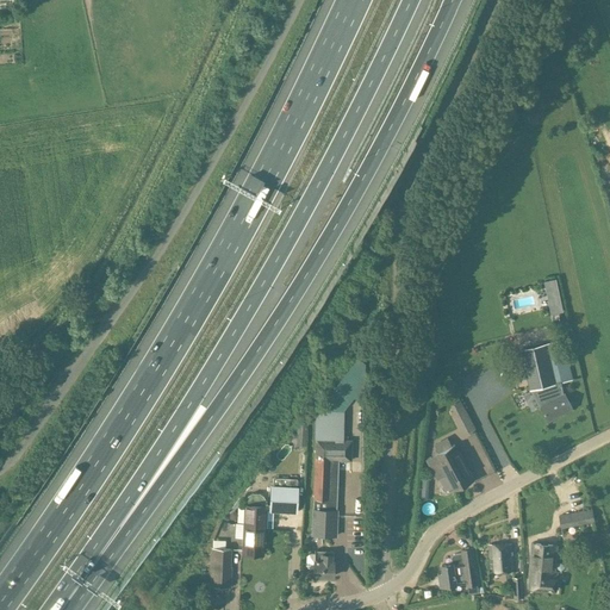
[(556,279),(545,281),(552,313),(564,311),(556,279)]
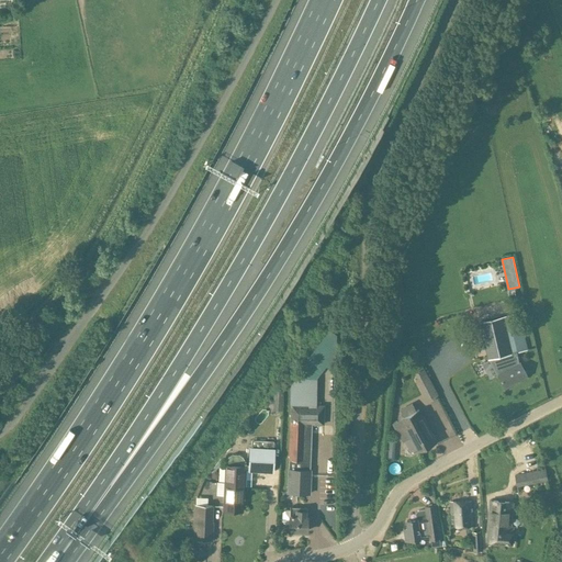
[(489,358),(491,358),(506,355),(517,351),(508,315),(480,322),(489,358)]
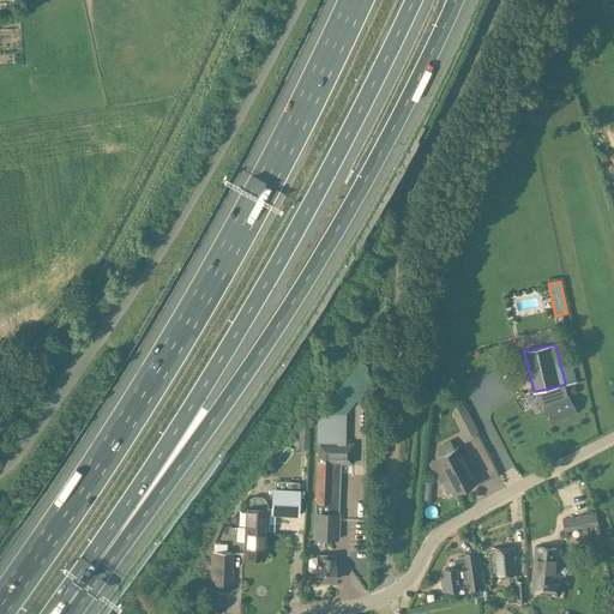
[(567,396),(565,384),(553,387),(536,391),(545,408),(553,423),(577,411),(569,396),(567,396)]
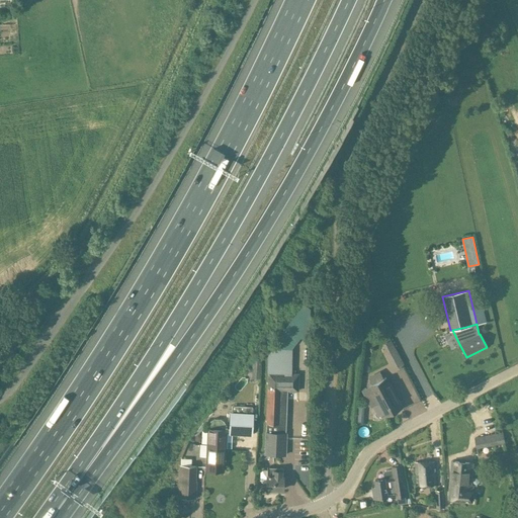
[(396,347),(386,351),(395,368),(405,363),(396,347)]
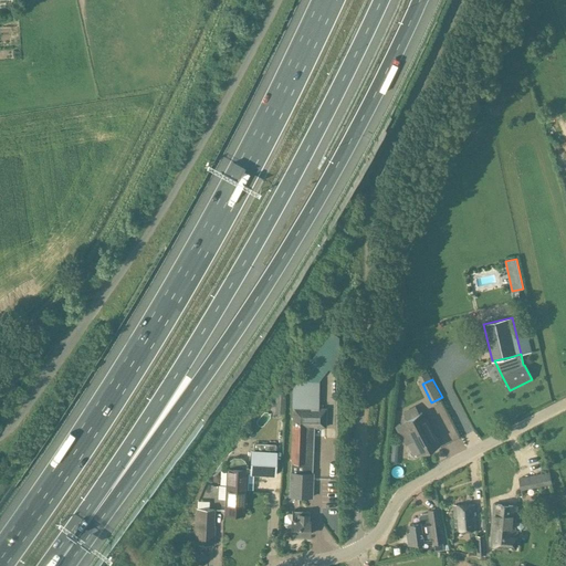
[(275,404),(284,404),(284,394),(278,394),(278,396),(275,396),(275,404)]
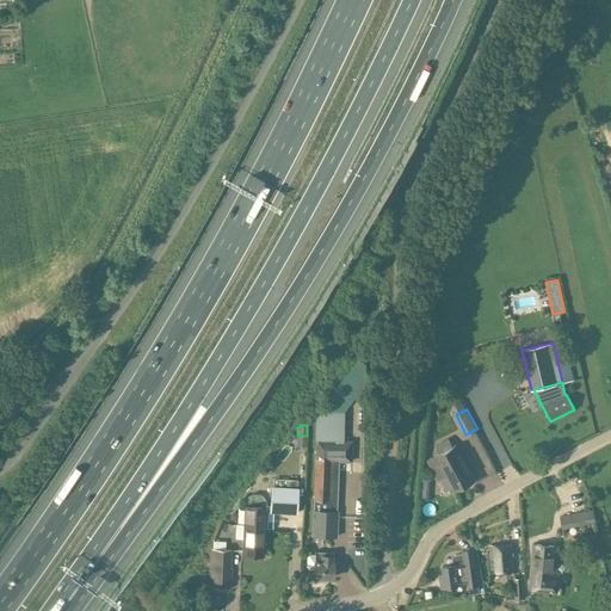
[(314,510),(313,535),(337,536),(338,511),(326,511),(326,500),(329,500),(329,489),(338,489),(339,461),(352,461),(353,442),(318,439),(314,510)]
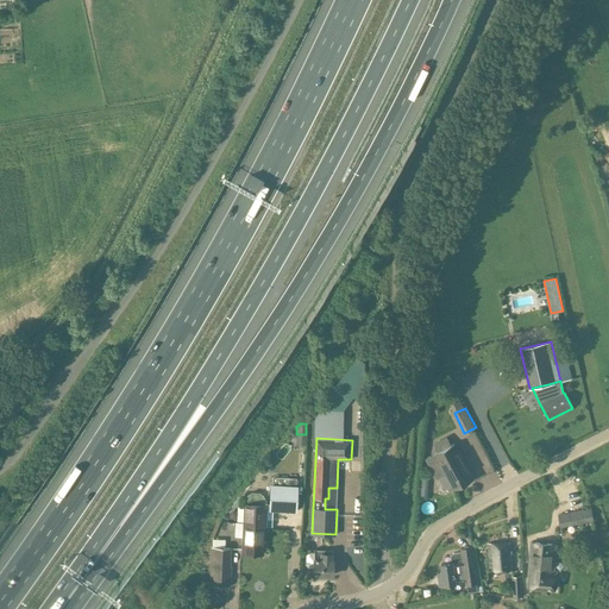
[(454,444),(427,458),(438,478),(439,478),(444,488),(446,487),(449,491),(454,489),(473,479),(454,444)]
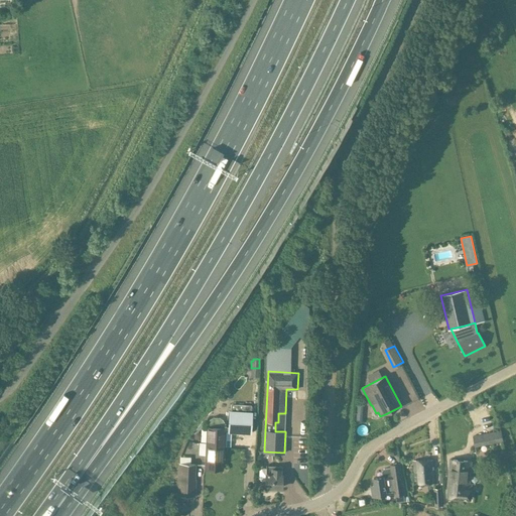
[(228,431),(231,431),(251,432),(252,411),(229,410),(228,431)]
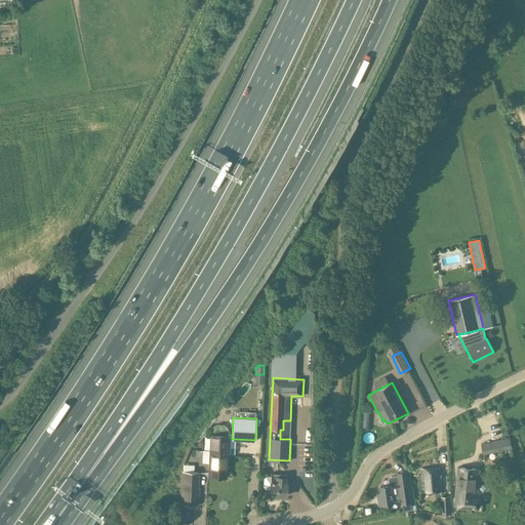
[(210,453),(227,454),(228,436),(223,435),(223,430),(211,430),(210,453)]
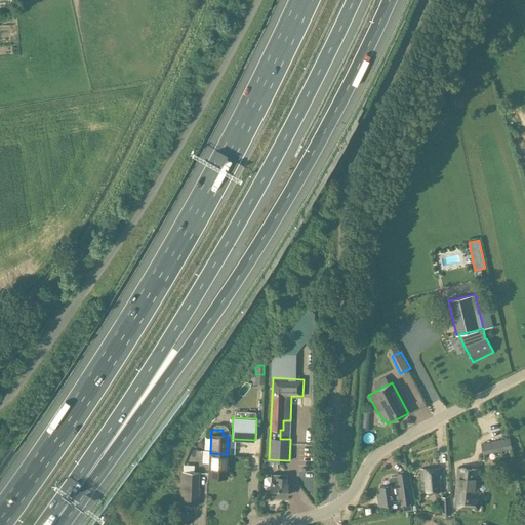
[(510,438),(481,443),(483,454),(513,448),(510,438)]
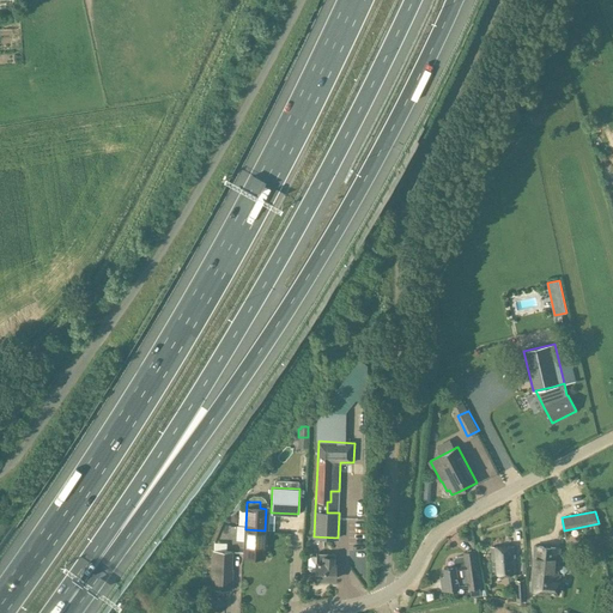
[(246,529),(244,540),(243,556),(263,557),(265,530),(246,529)]
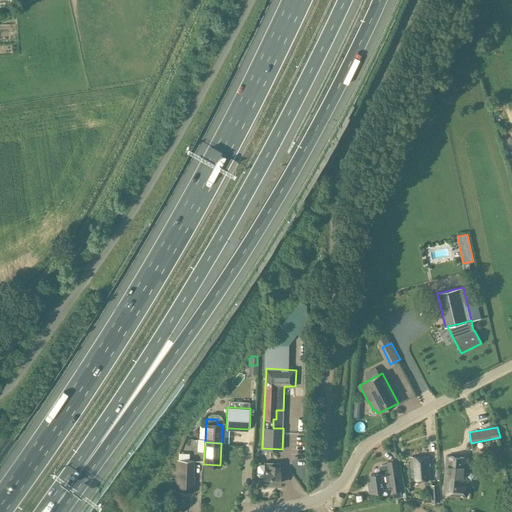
[(410,457),(412,479),(432,479),(430,456),(410,457)]
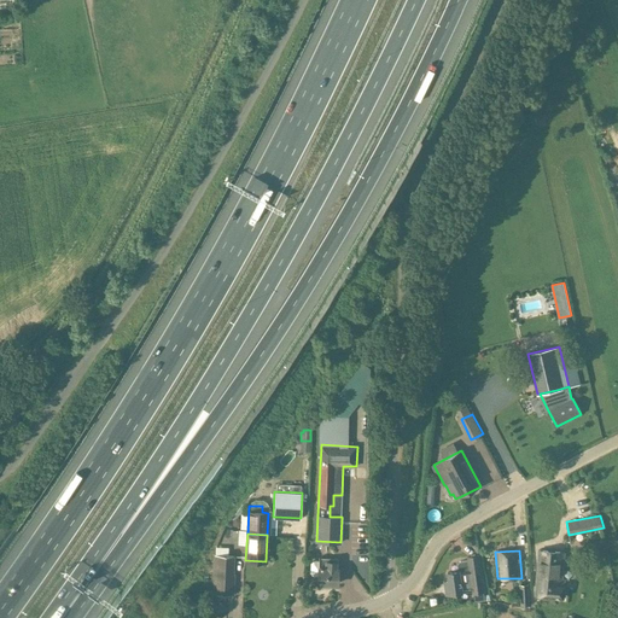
[(535,595),(564,598),(565,586),(563,586),(565,553),(538,551),(535,595)]
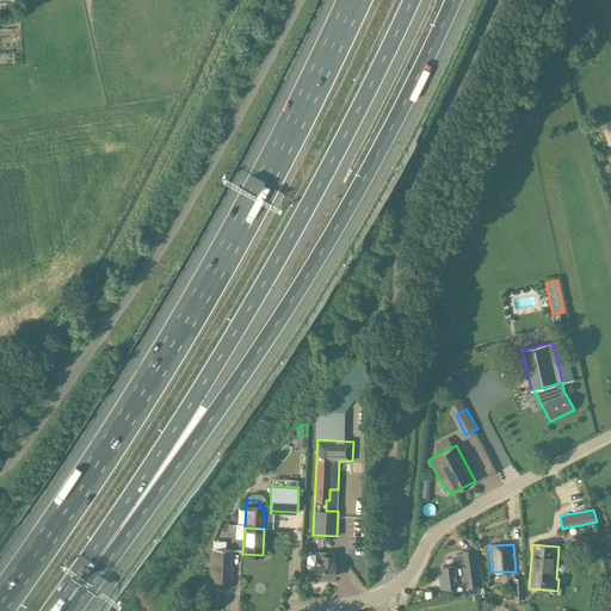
[(479,585),(475,561),(473,548),(462,550),(462,554),(455,555),(452,557),(454,563),(443,566),(445,579),(440,580),(442,588),(457,585),(468,584),(468,586),(479,585)]
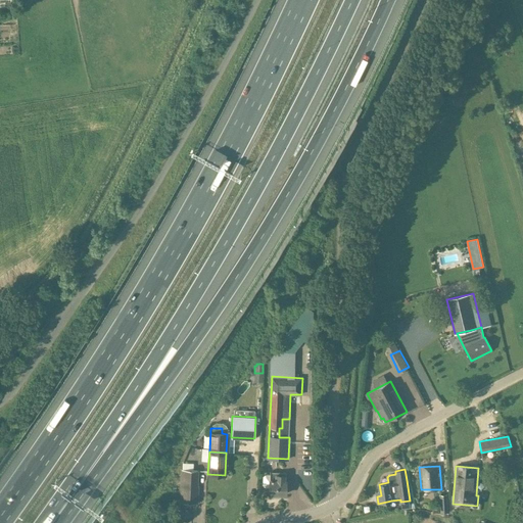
[(182,470),(181,502),(197,503),(197,486),(196,486),(197,471),(182,470)]
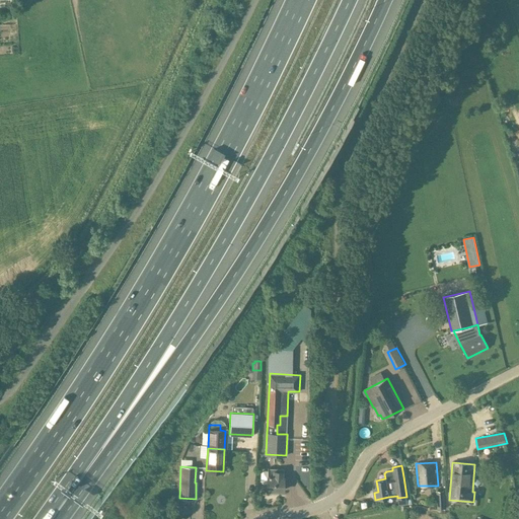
[(261,482),(263,484),(267,484),(267,490),(268,490),(268,492),(273,492),(274,491),(283,491),(284,469),(268,468),(268,471),(263,471),(261,473),(261,482)]
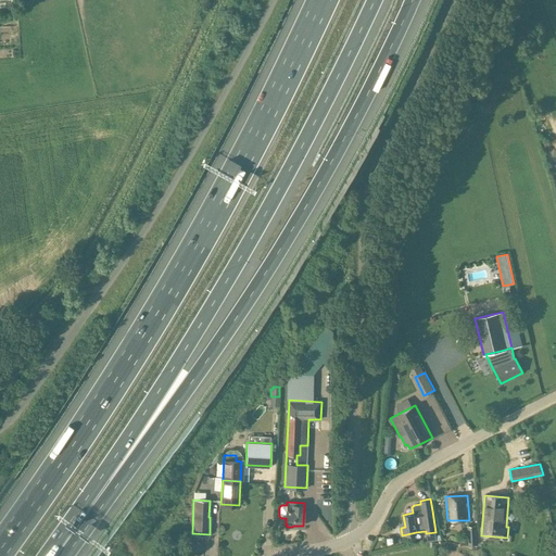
[(474,526),(467,526),(468,545),(477,544),(476,510),(472,510),(474,526)]
